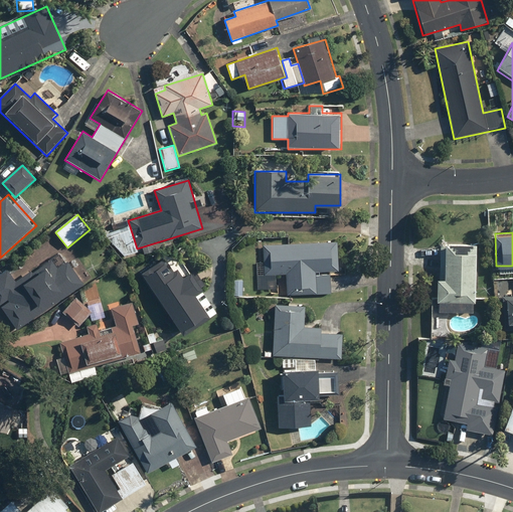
[(479,242),(440,241),(438,310),(476,311),(479,242)]
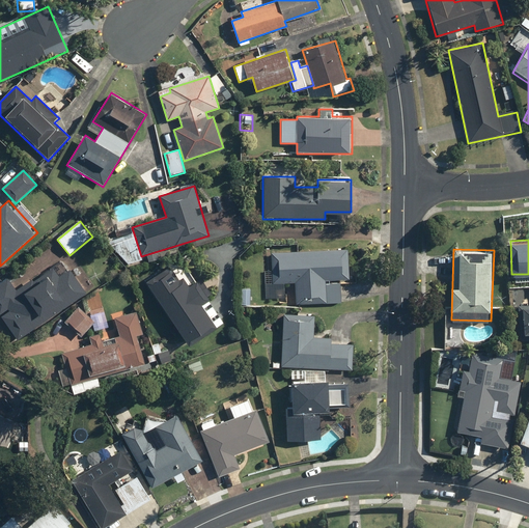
[(350,251),(270,252),(270,285),(285,285),(296,285),(297,305),(341,304),(340,280),(350,280),(350,251)]
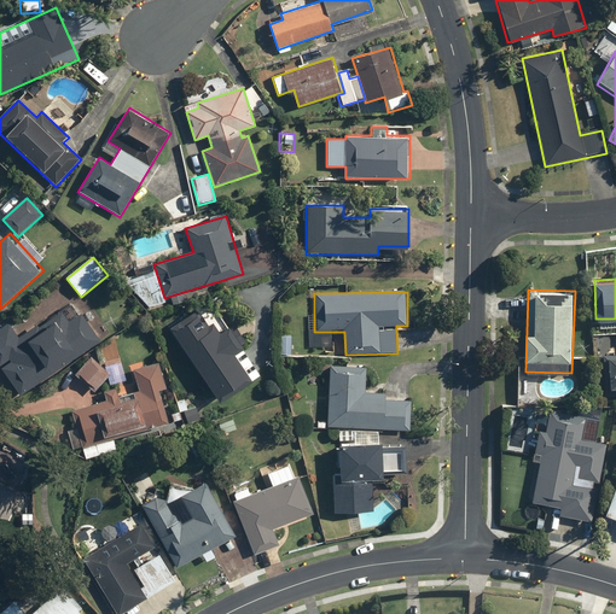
[(170,327),(221,401),(226,397),(236,410),(248,403),(238,389),(254,379),(236,352),(248,344),(233,322),(220,331),(213,320),(209,322),(198,308),(170,327)]
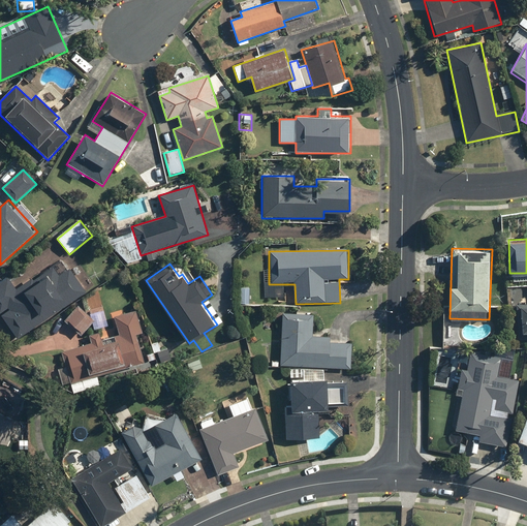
[(0,315),(17,339),(86,291),(69,269),(59,276),(52,265),(17,289),(7,277),(0,282),(0,315)]
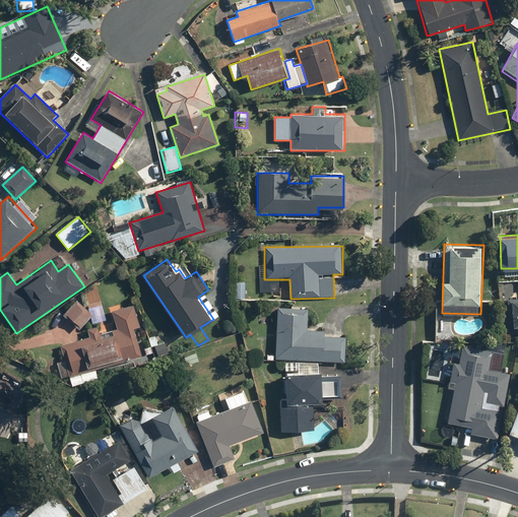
[(279,279),(264,279),(258,279),(258,296),(280,296),(279,279)]
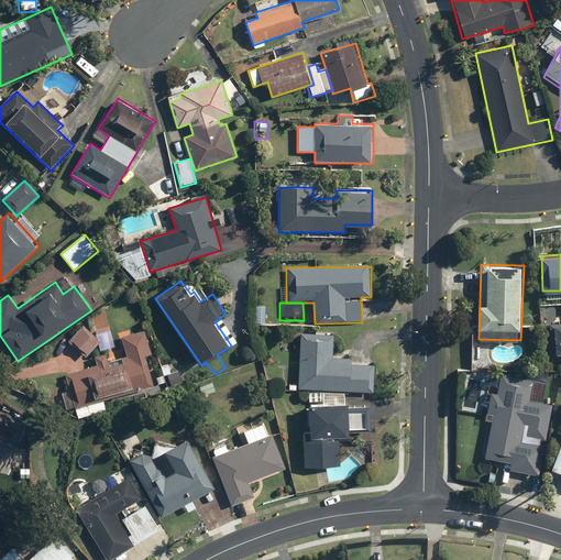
[(265,324),(265,307),(255,307),(255,324),(265,324)]
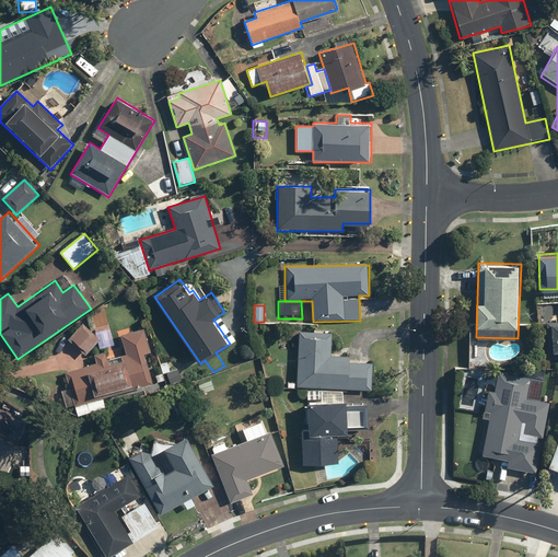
[(557,318),(547,318),(547,359),(557,359),(557,318)]
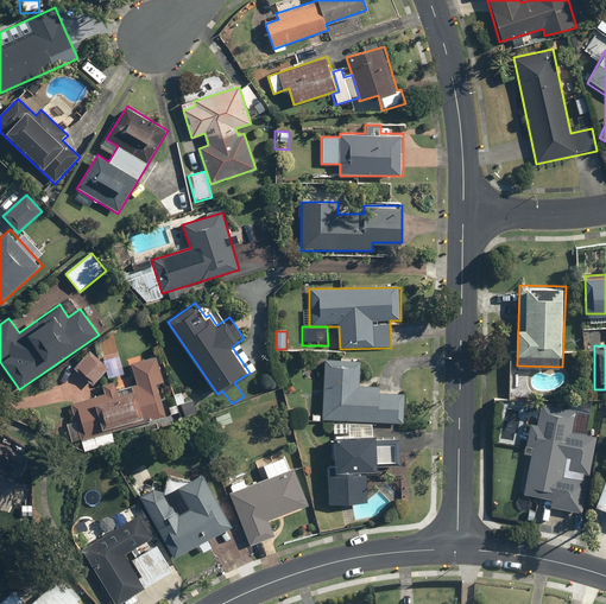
[(74,369),(93,386),(108,368),(89,353),(74,369)]
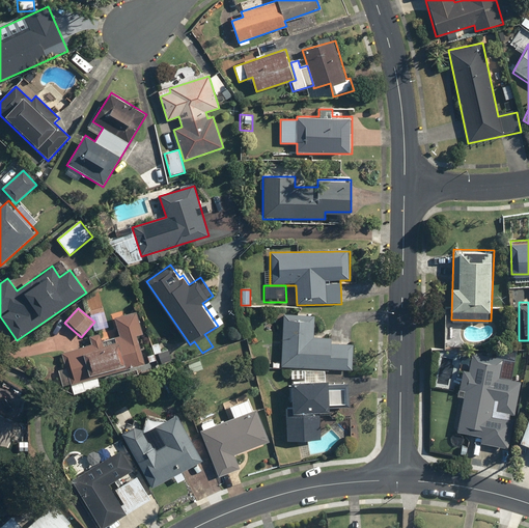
[(92,344),(61,353),(73,394),(100,387),(98,378),(145,365),(137,335),(143,333),(137,312),(115,318),(120,336),(102,341),(100,334),(90,336),(92,344)]
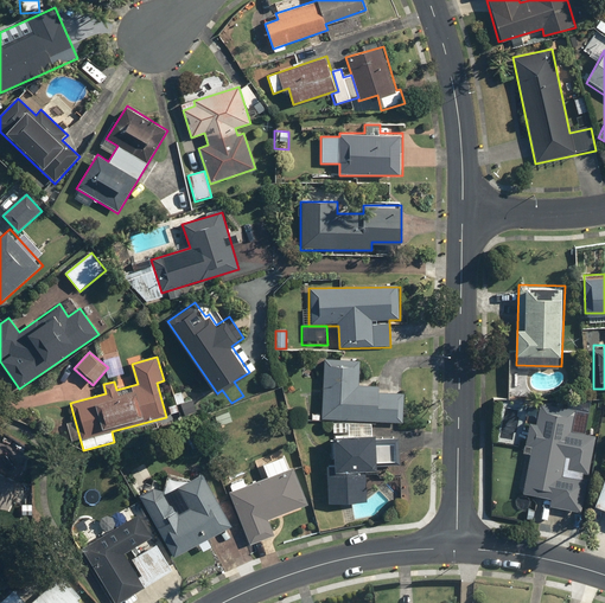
[(324,360),(320,419),(331,421),(371,423),(403,424),(405,395),(379,393),(380,382),(368,382),(368,386),(358,386),(360,361),(324,360)]
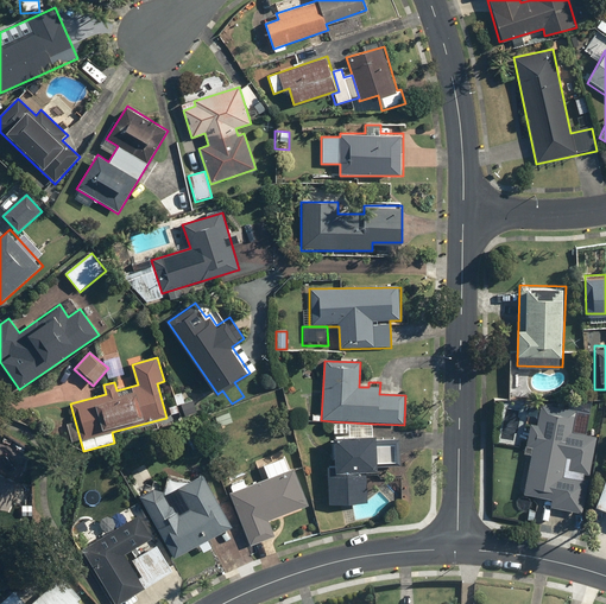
[(184,404),(182,395),(172,398),(175,406),(169,408),(171,415),(183,412),(184,418),(196,414),(193,401),(184,404)]
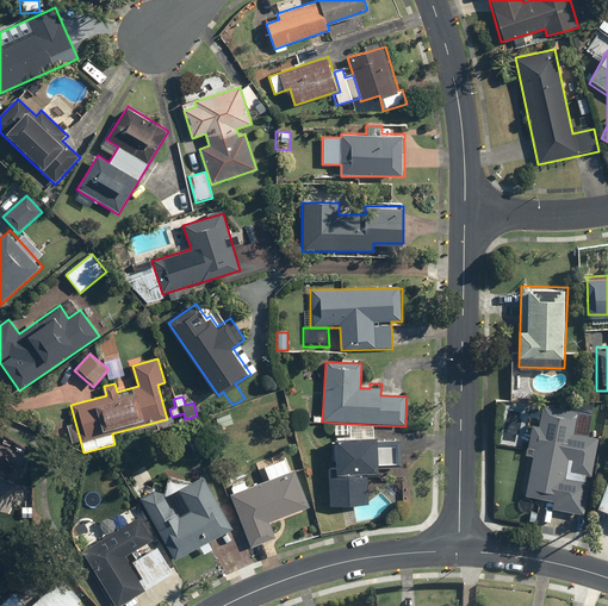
[(597,437),(574,432),(577,412),(541,406),(538,425),(528,423),(525,447),(534,448),(526,495),(551,500),(550,510),(583,516),(585,505),(589,480),(565,476),(566,472),(591,476),(597,437)]
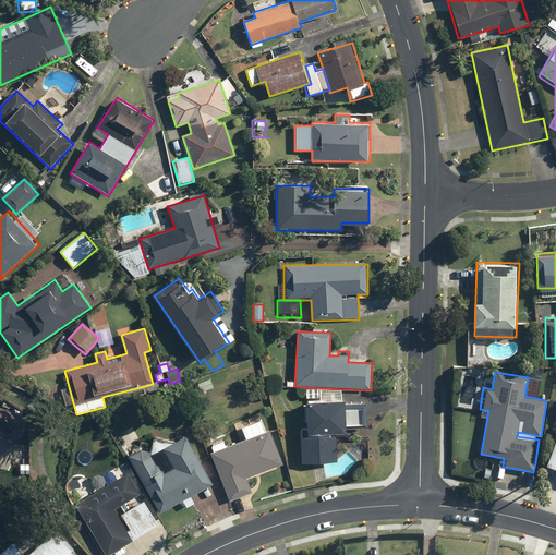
[(341,389),(304,387),(300,465),(335,467),(336,434),(347,435),(347,427),(364,427),(365,408),(347,407),(348,399),(340,399),(341,389)]
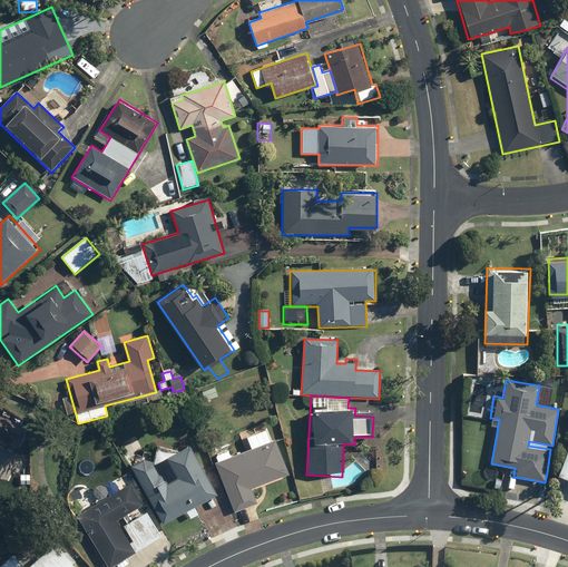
[(192,420),(187,409),(173,413),(178,426),(192,420)]
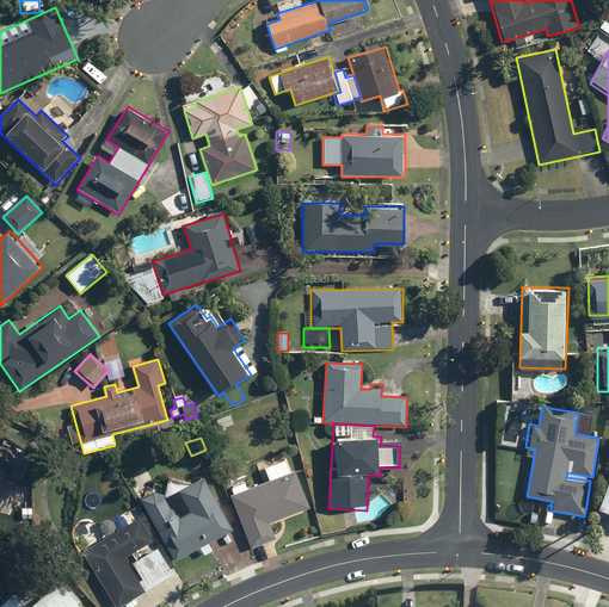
[(295,469),(231,495),(251,549),(276,539),(270,524),(311,507),(295,469)]
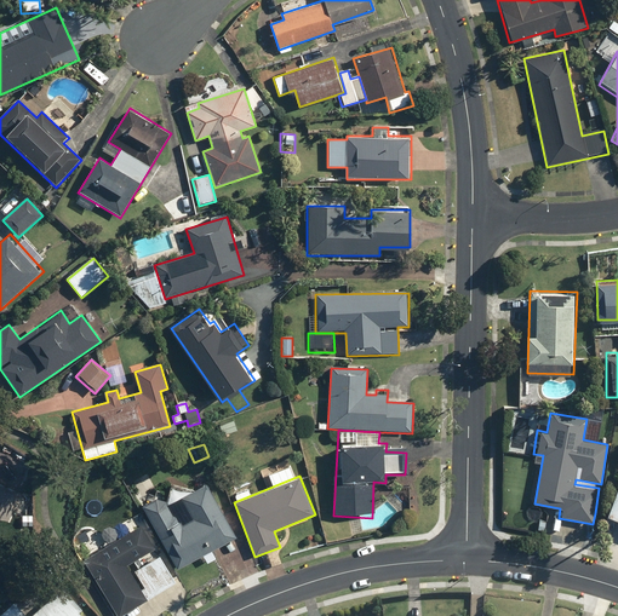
[(617,479),(606,513),(617,517),(617,479)]
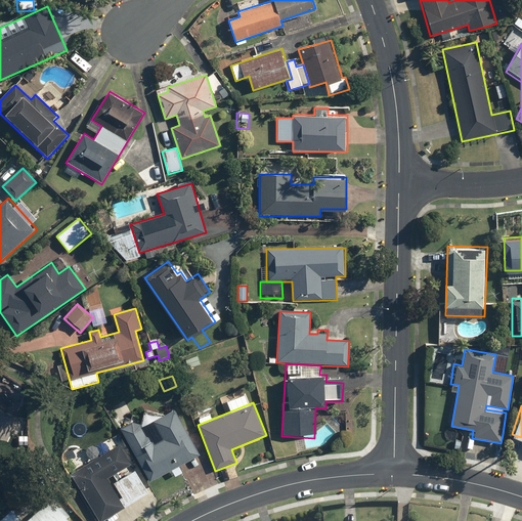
[(120,428),(149,481),(201,453),(175,407),(154,420),(164,437),(153,444),(137,418),(120,428)]
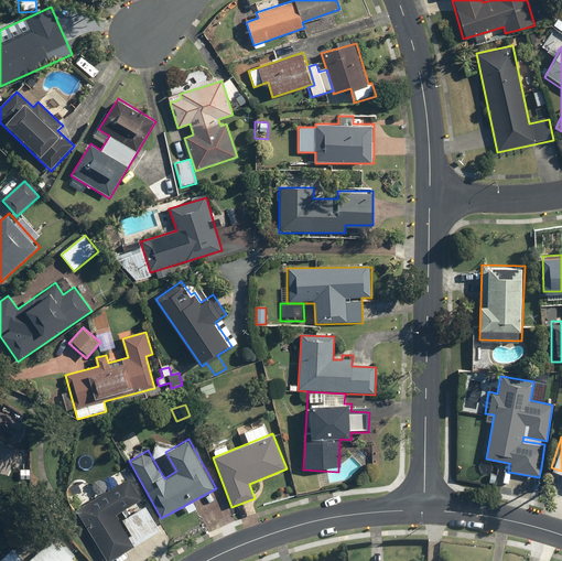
[(0,471),(7,475),(19,449),(0,440),(0,471)]
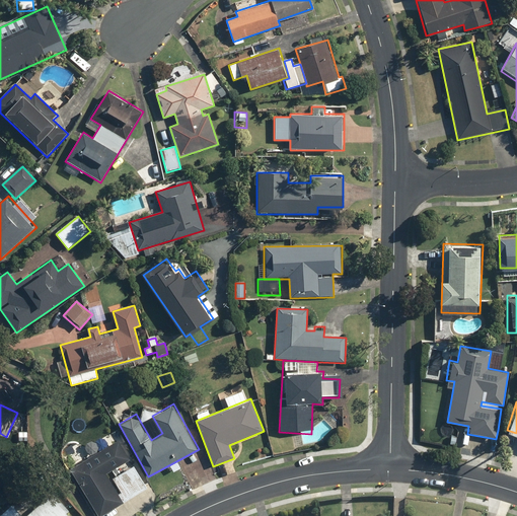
[(69,469),(97,515),(104,515),(147,489),(133,466),(113,478),(121,493),(118,494),(105,474),(130,459),(119,440),(69,469)]
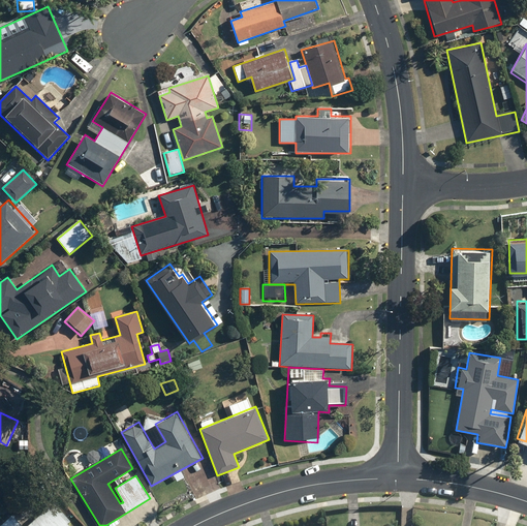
[(70,520),(54,502),(28,525),(22,525),(11,515),(0,525),(69,525),(67,523),(70,520)]
